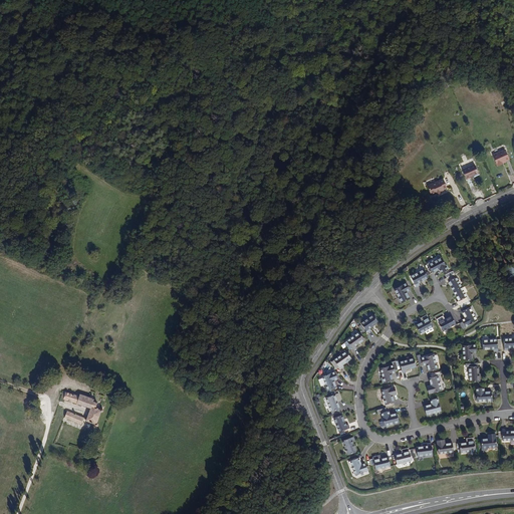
[(503,161),(507,159),(503,150),(491,155),(495,165),(503,161)]
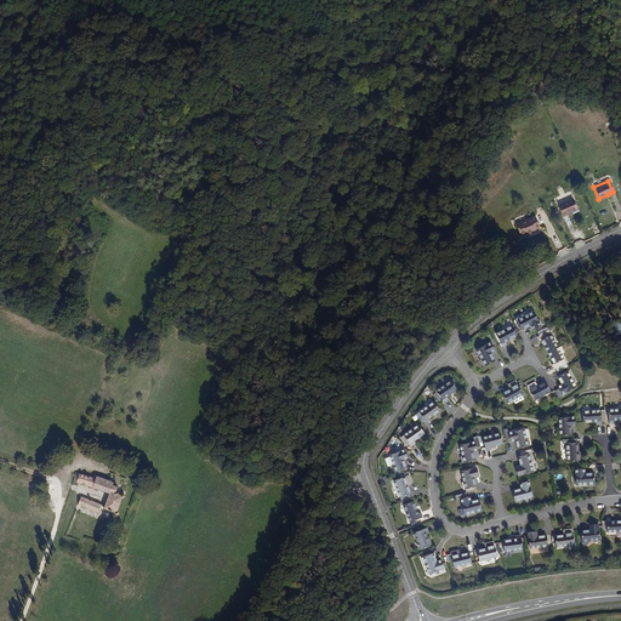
[(565,212),(576,209),(571,197),(556,201),(557,204),(559,211),(560,214),(565,212)]
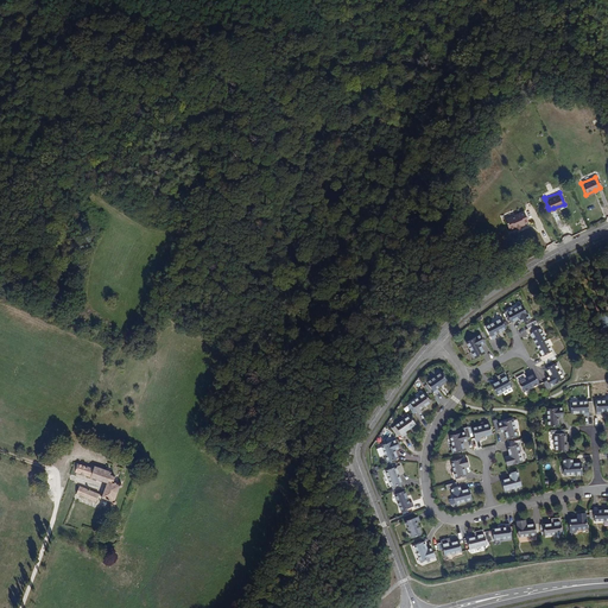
[(527,225),(531,221),(525,211),(507,223),(514,233),(519,229),(520,230),(525,227),(524,226),(527,225)]
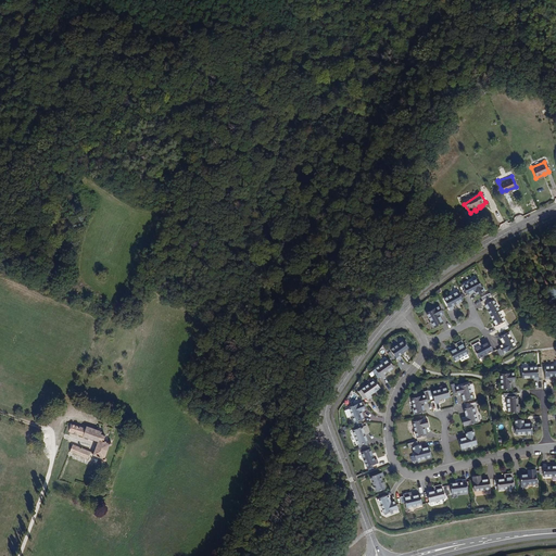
[(463,286),(468,295),(475,292),(477,295),(484,291),(477,279),(468,283),(467,282),(463,286)]
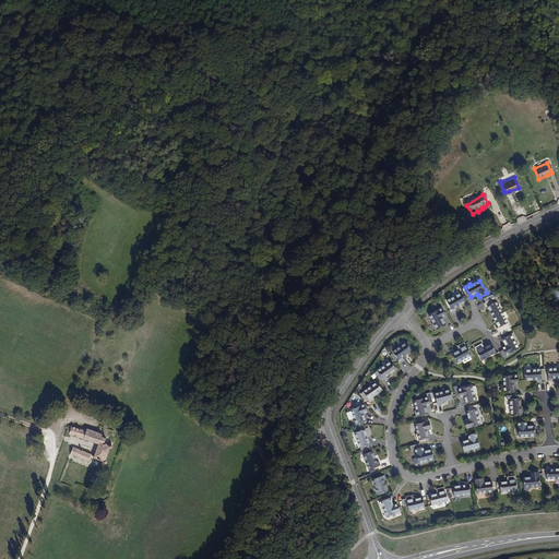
[(558,288),(552,290),(554,295),(548,299),(555,306),(558,302),(558,288)]
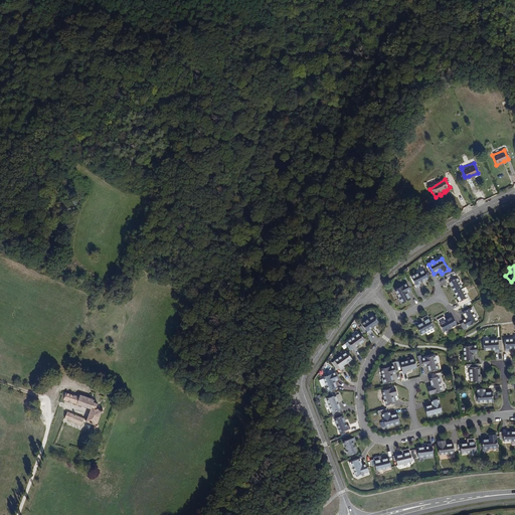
[(428,279),(423,272),(410,279),(415,288),(419,287),(418,285),(428,279)]
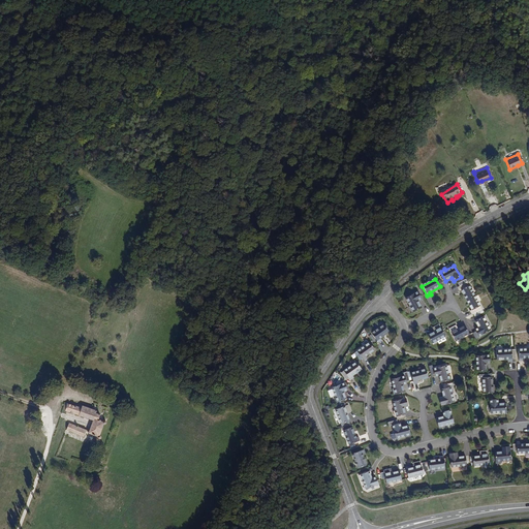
[(461,290),(466,301),(474,296),(467,282),(457,287),(459,291),(461,290)]
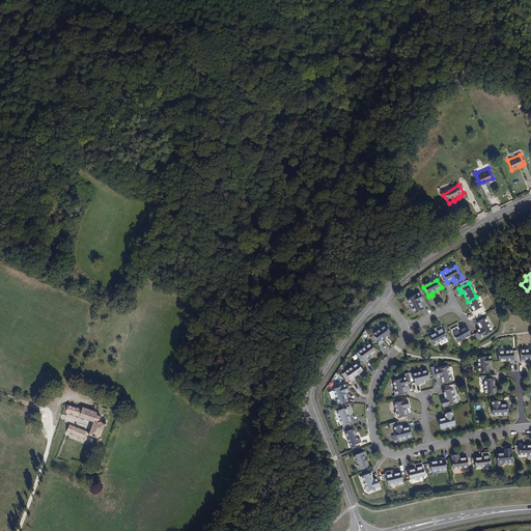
[(413,314),(422,310),(419,303),(423,301),(419,294),(407,301),(411,308),(410,309),(413,314)]
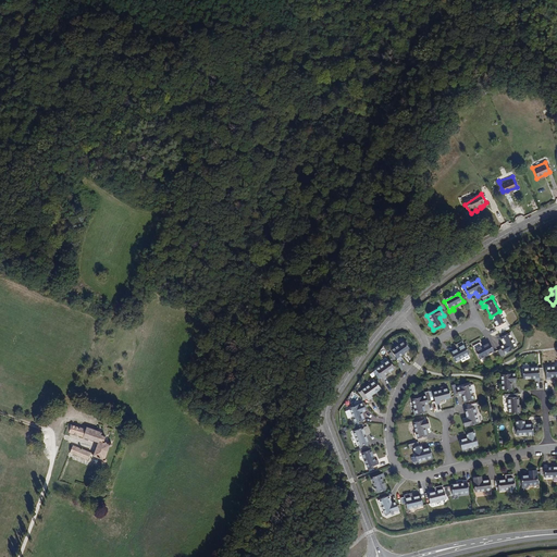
[(499,311),(491,317),(495,326),(494,326),(496,331),(497,330),(499,333),(508,329),(499,311)]
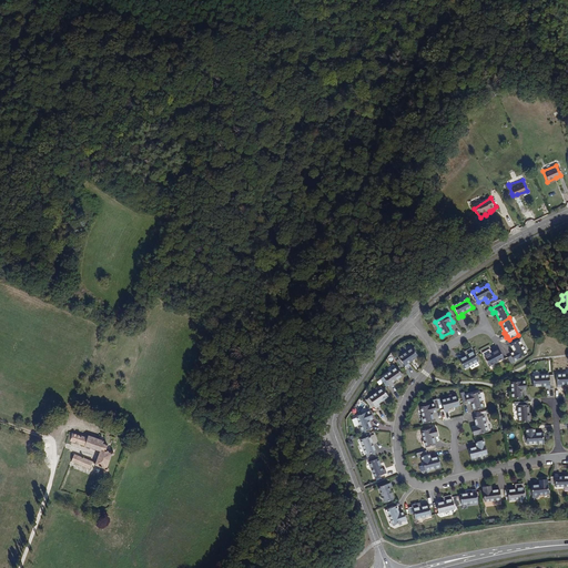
[(513,361),(525,354),(521,346),(523,345),(519,338),(509,344),(513,352),(509,354),(510,356),(506,357),(511,366),(515,365),(513,361)]
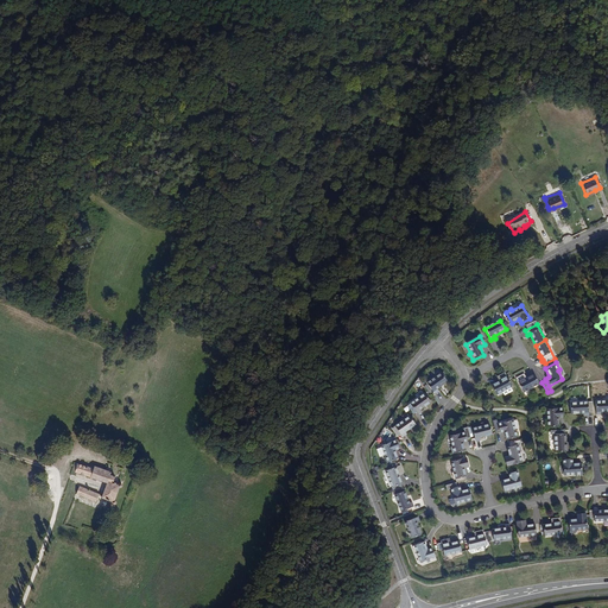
[(438,388),(448,382),(442,373),(428,382),(435,394),(439,392),(438,388)]
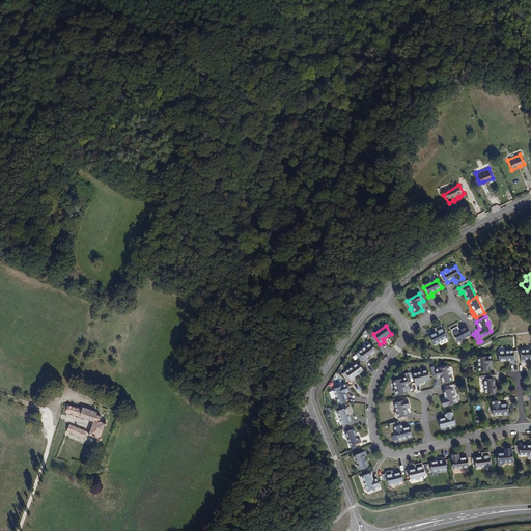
[(440,326),(432,330),(435,334),(428,337),(432,345),(446,337),(440,326)]
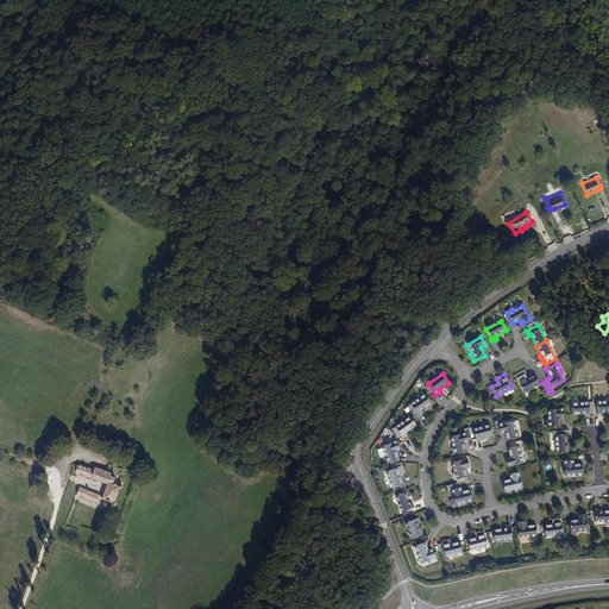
[(539,384),(534,375),(527,380),(525,375),(516,380),(523,393),(539,384)]
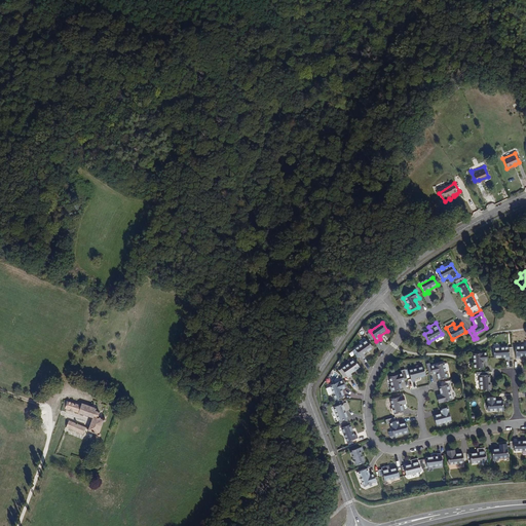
[(373,348),(368,340),(352,350),(358,359),(361,357),(362,359),(365,357),(364,354),(373,348)]
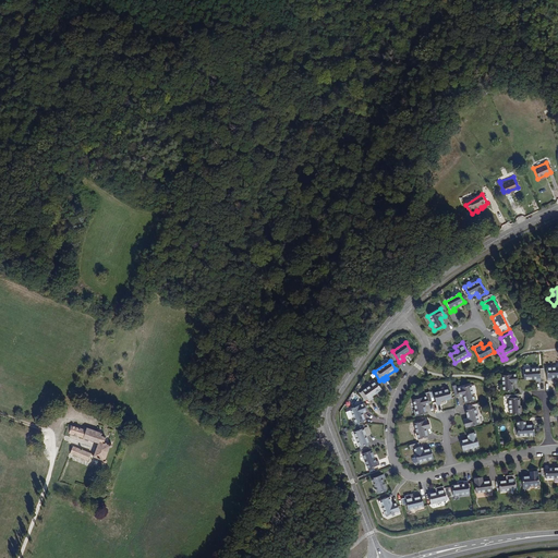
[(552,381),(552,379),(557,378),(557,367),(546,370),(547,381),(552,381)]
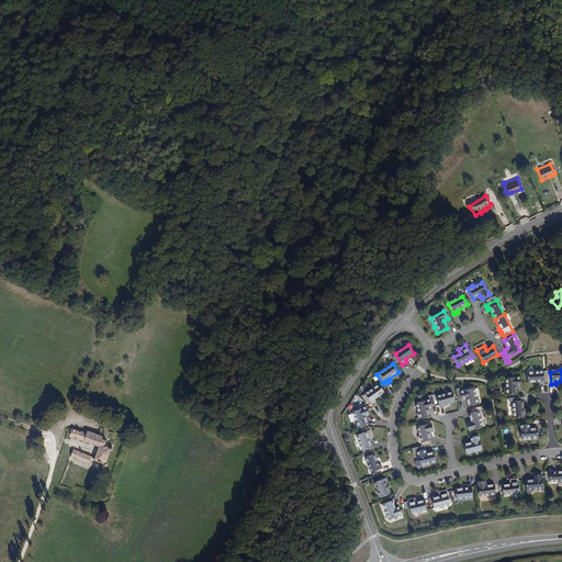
[(527,373),(527,383),(539,382),(539,385),(543,385),(543,382),(547,382),(547,372),(527,373)]
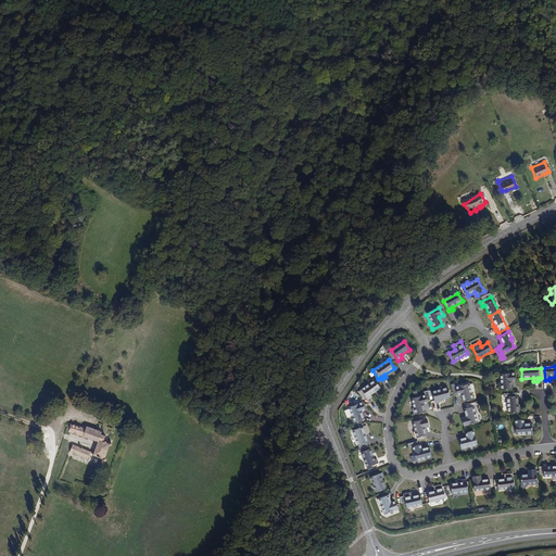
[(509,382),(514,382),(514,374),(500,375),(501,384),(498,384),(498,391),(510,391),(509,382)]
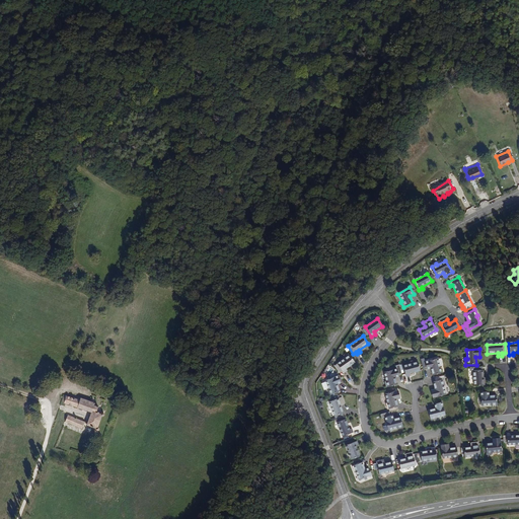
[(347,371),(346,368),(354,362),(350,355),(337,364),(344,373),(347,371)]
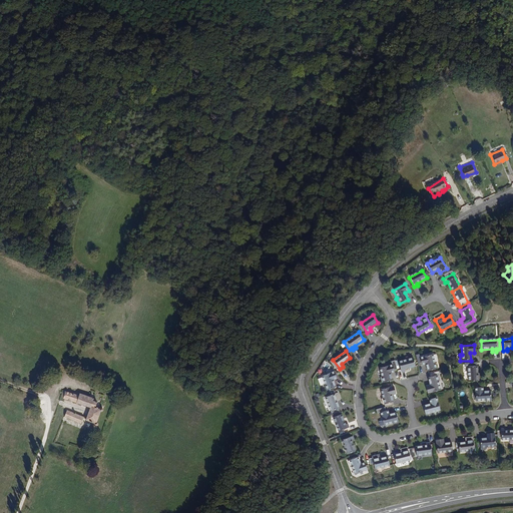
[(438,369),(436,363),(434,363),(432,355),(420,358),(419,353),(415,354),(417,363),(421,362),(421,365),(425,364),(427,371),(438,369)]
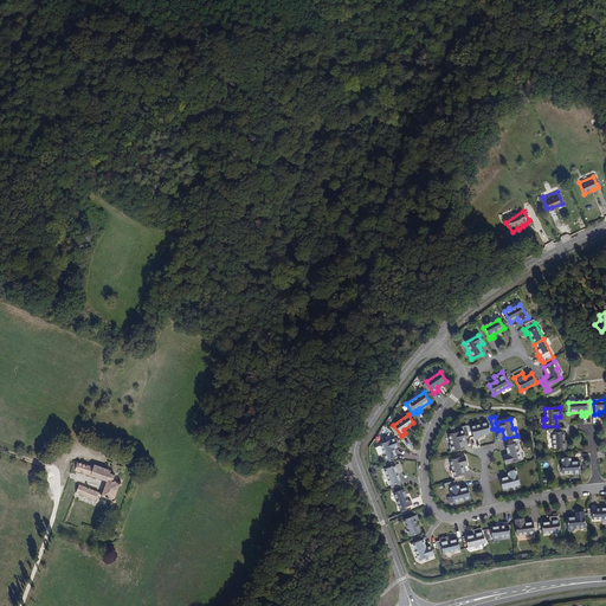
[(478,439),(477,436),(490,433),(487,423),(470,427),(474,440),(478,439)]
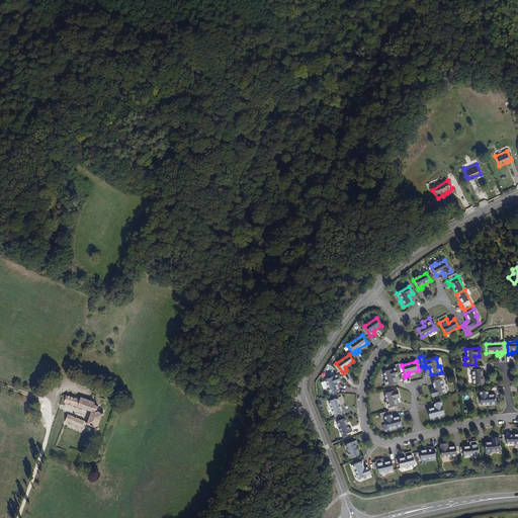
[(395,384),(393,377),(397,376),(397,375),(401,374),(398,365),(395,365),(396,368),(382,372),(384,380),(383,381),(384,387),(395,384)]
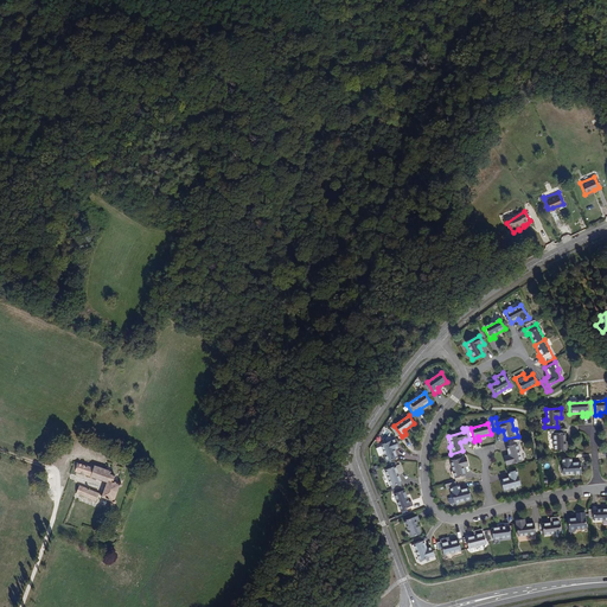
[(563,434),(554,435),(555,453),(570,452),(569,442),(564,443),(563,434)]
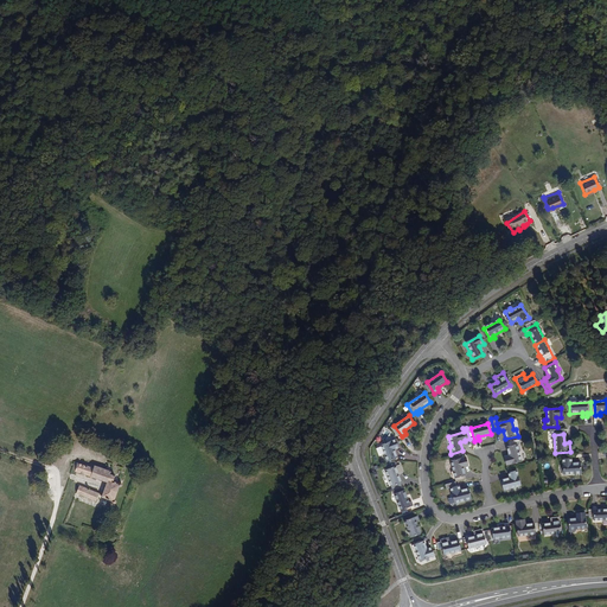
[(385,462),(397,458),(394,449),(398,448),(395,440),(381,446),(384,455),(382,457),(385,462)]
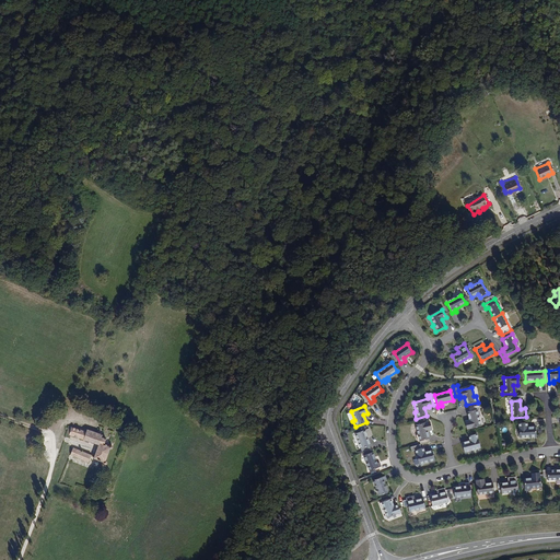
[(465,422),(466,430),(480,426),(478,416),(479,416),(477,406),(468,408),(469,412),(467,412),(469,421),(465,422)]
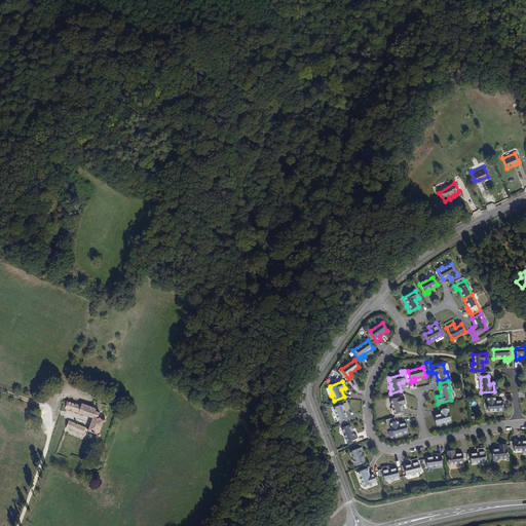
[(393,415),(393,418),(395,418),(404,416),(401,405),(405,404),(403,397),(389,401),(391,409),(390,410),(391,416),(393,415)]
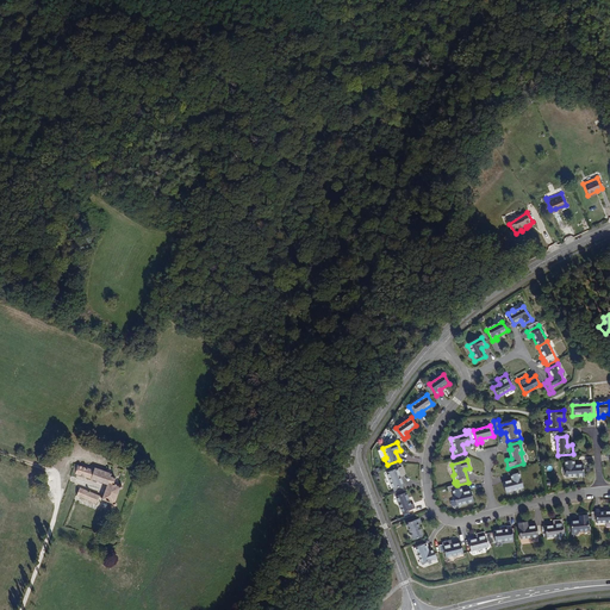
[(583,466),(574,466),(573,461),(565,462),(566,478),(577,478),(577,479),(584,479),(583,466)]
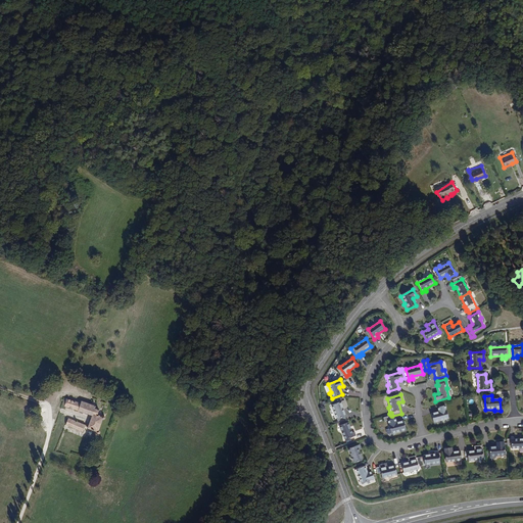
[(94,418),(99,407),(65,397),(62,410),(72,413),(94,418)]
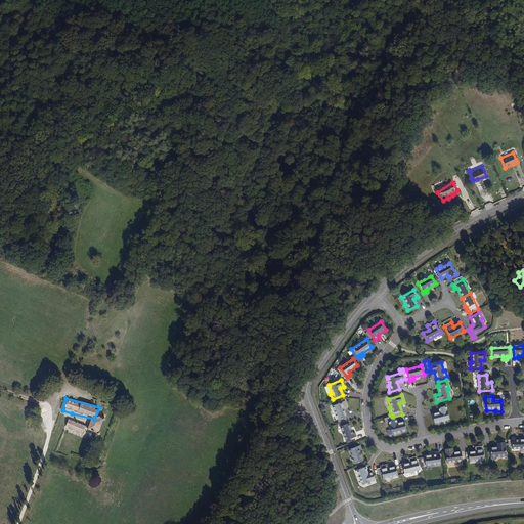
[(348,409),(345,402),(333,407),(340,424),(348,421),(346,418),(347,418),(344,410),(348,409)]
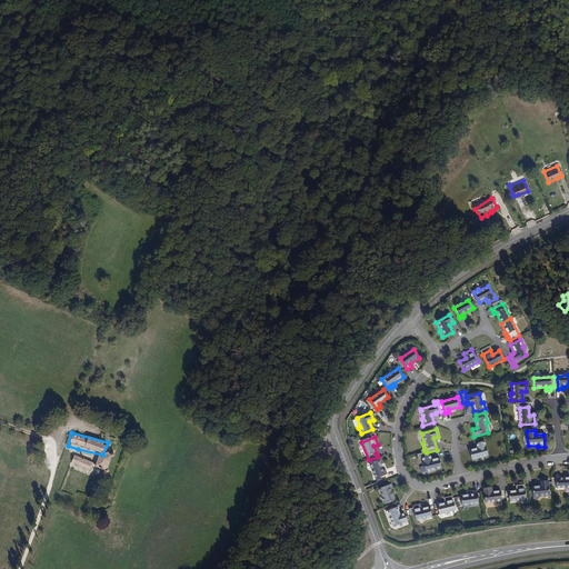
[(478,460),(478,458),(487,456),(483,442),(476,443),(477,448),(469,450),(472,462),(478,460)]
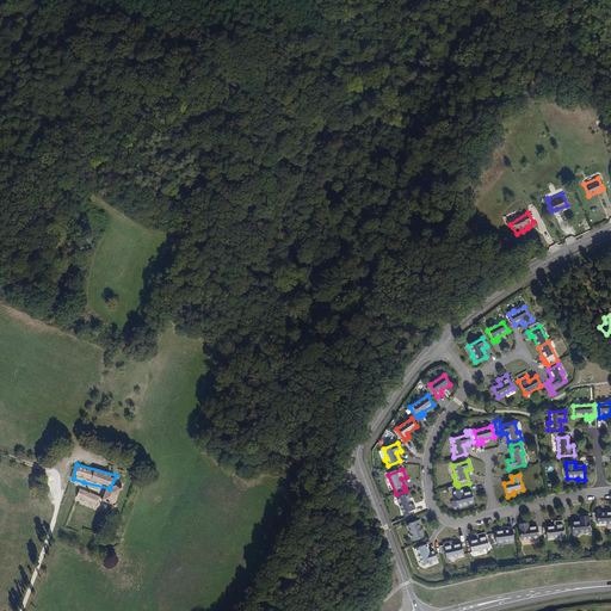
[(81,491),(75,504),(100,512),(103,507),(116,511),(127,487),(112,483),(105,498),(81,491)]
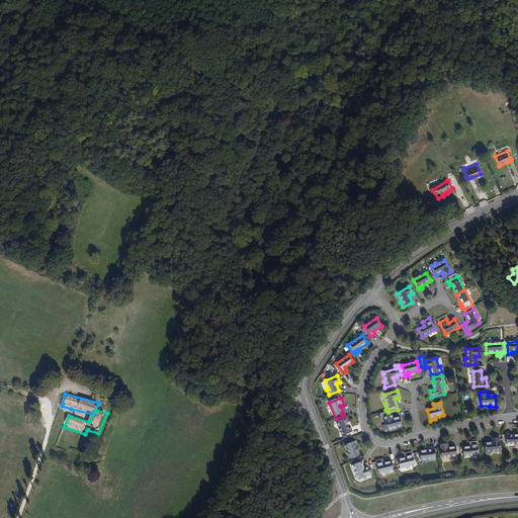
[(389,412),(387,412),(382,414),(386,429),(396,427),(396,429),(402,427),(400,418),(392,420),(391,415),(390,415),(389,412)]
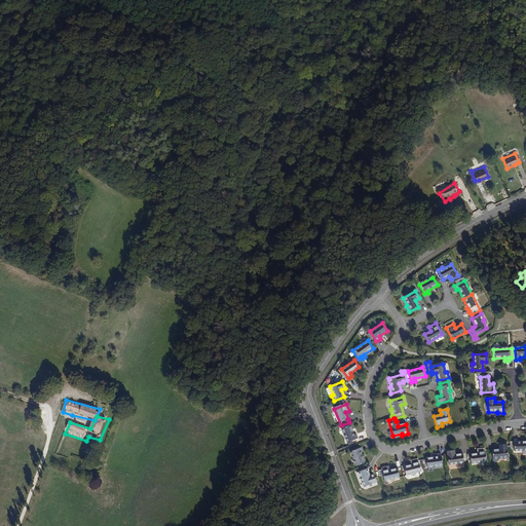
[(354,436),(350,425),(342,428),(348,443),(359,439),(357,435),(354,436)]
